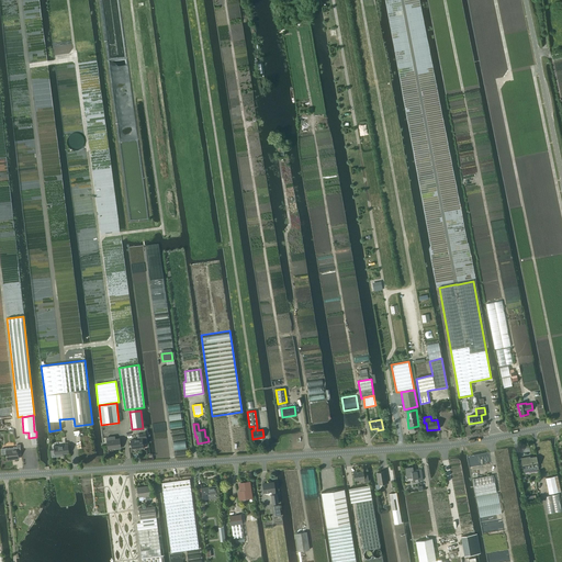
[(138,440),(131,440),(132,449),(138,448),(138,449),(143,449),(143,445),(147,444),(145,434),(137,435),(138,440)]
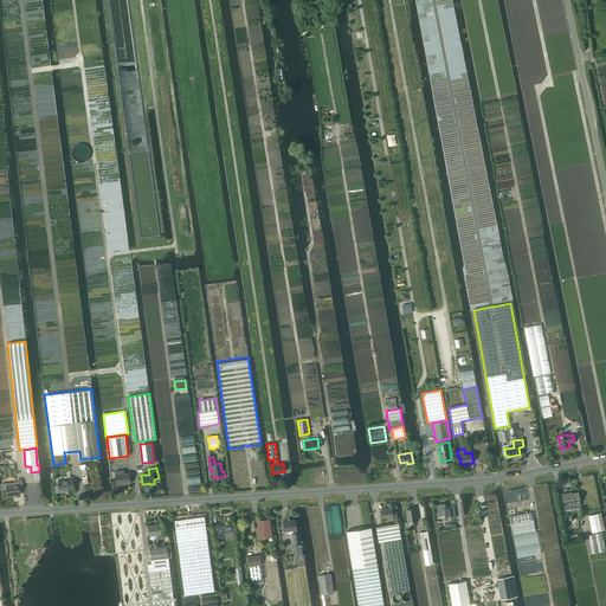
[(124,474),(124,471),(115,471),(116,475),(117,484),(124,483),(124,484),(130,483),(129,472),(124,474)]
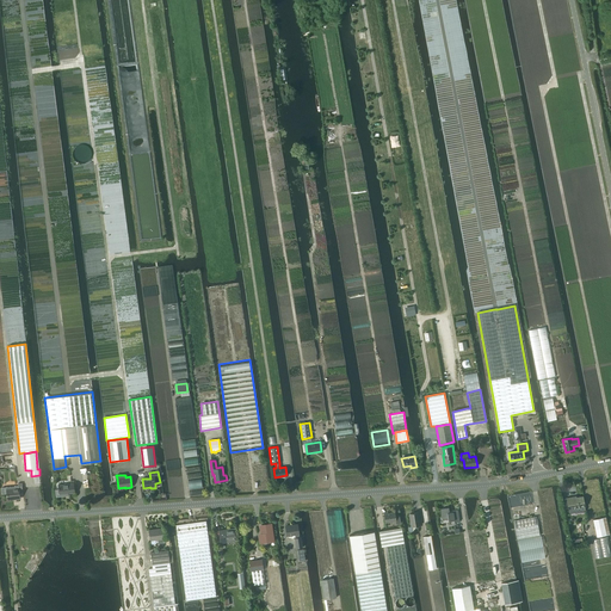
[(189,481),(190,489),(203,487),(202,479),(189,481)]
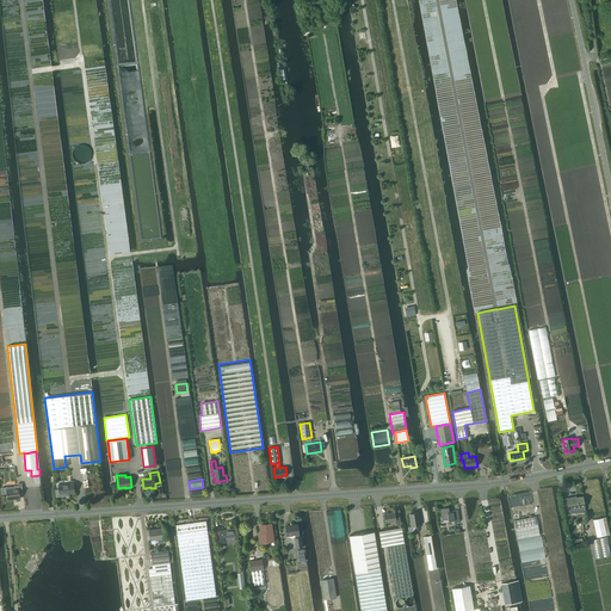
[(59,489),(56,489),(57,497),(66,495),(65,494),(75,493),(74,483),(59,485),(59,487),(59,488),(59,489)]
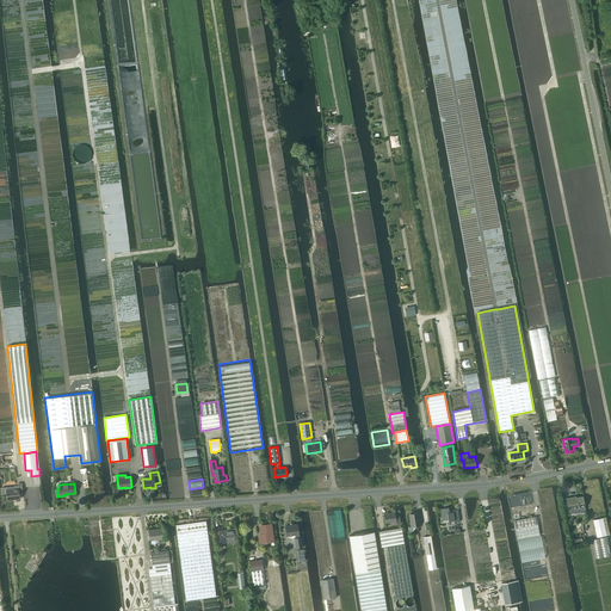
[(6,487),(6,489),(7,499),(20,498),(19,492),(23,492),(23,486),(18,486),(6,487)]
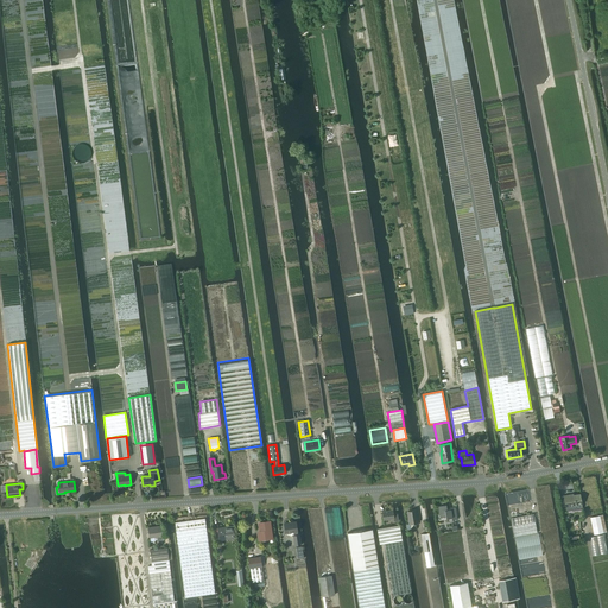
[(563,500),(563,505),(564,505),(565,504),(565,505),(567,507),(567,511),(582,508),(582,504),(580,494),(574,495),(569,496),(569,495),(564,495),(564,498),(564,500),(563,500)]
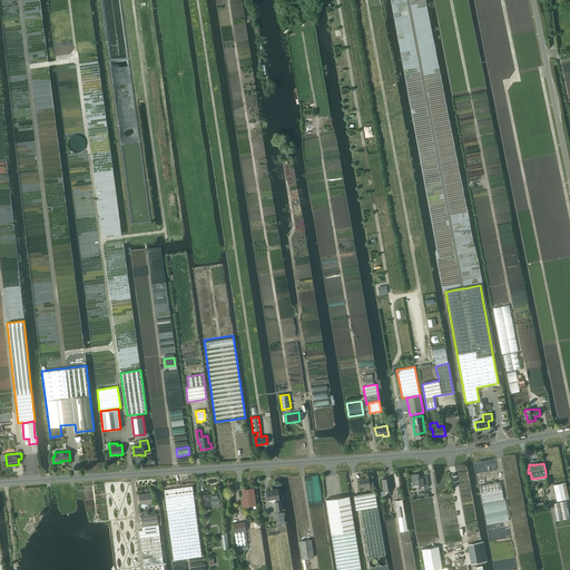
[(420,478),(419,473),(411,475),(412,480),(413,480),(414,485),(419,485),(419,487),(421,487),(421,490),(424,489),(424,488),(429,487),(426,475),(422,477),(422,478),(420,478)]
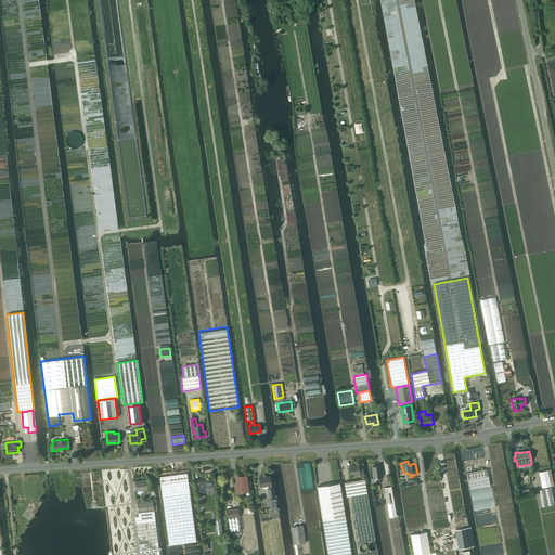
[(359,465),(349,467),(350,475),(360,473),(360,475),(363,475),(362,467),(359,468),(359,465)]
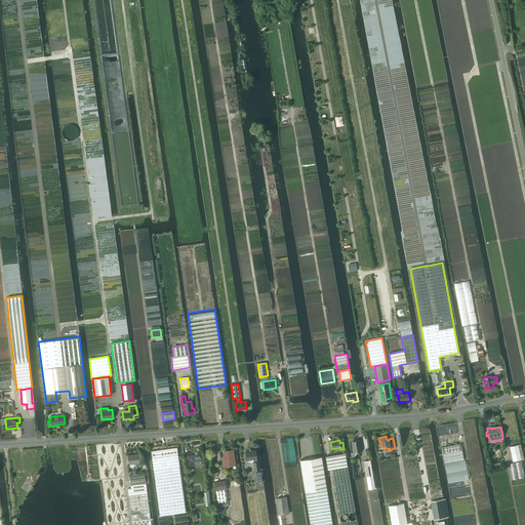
[(352,442),(354,452),(361,451),(360,445),(359,441),(352,442)]
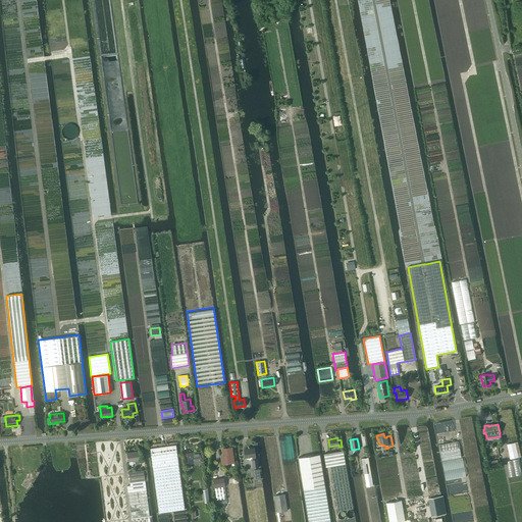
[(439,445),(442,461),(461,458),(459,441),(439,445)]
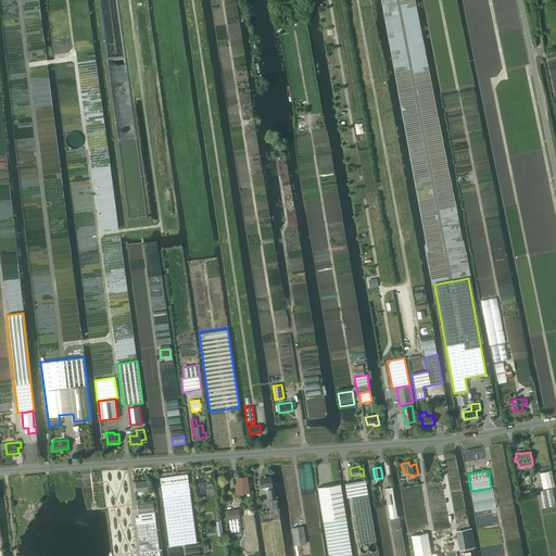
[(540,474),(543,489),(552,488),(548,471),(540,474)]
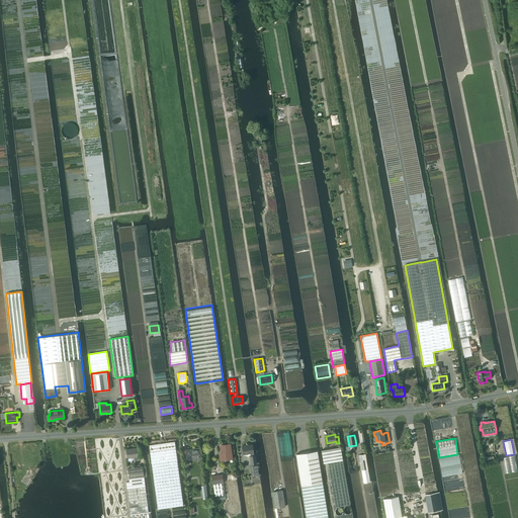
[(149,445),(158,509),(183,505),(174,441),(149,445)]
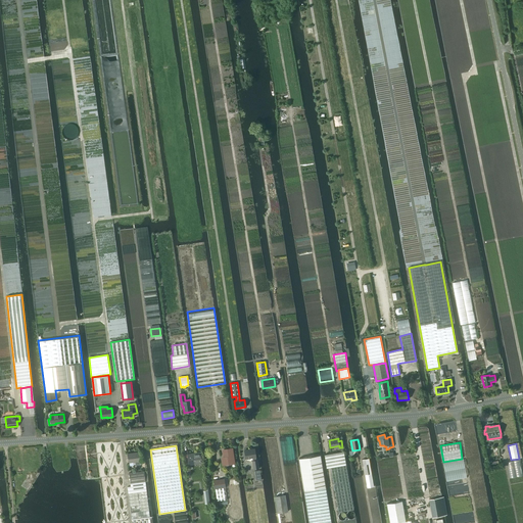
[(222,458),(223,463),(232,462),(232,466),(234,465),(232,448),(223,449),(224,458),(222,458)]
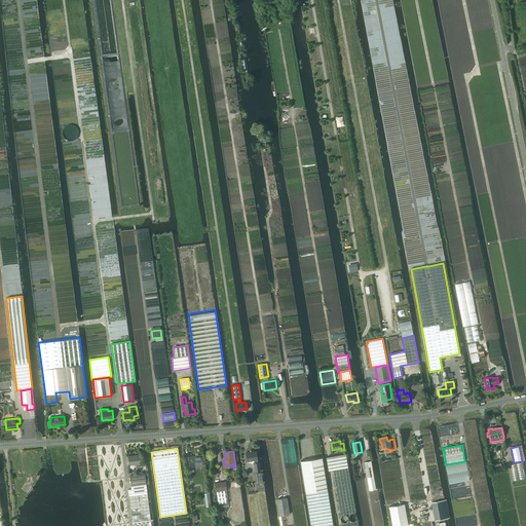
[(254,463),(255,472),(260,471),(259,462),(258,462),(256,451),(246,452),(248,461),(254,460),(254,463)]
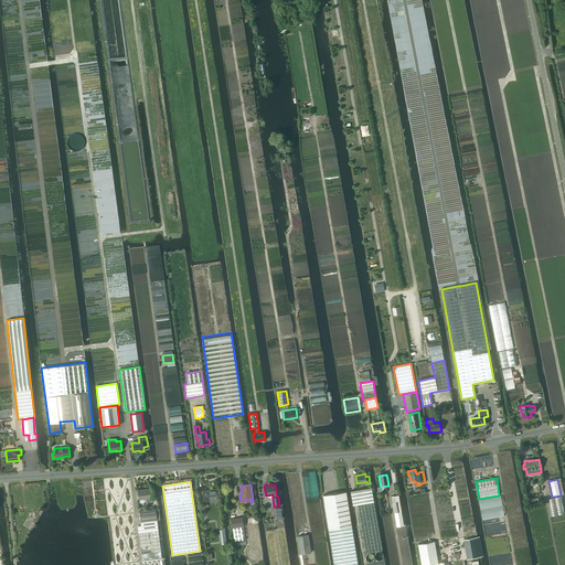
[(371,488),(350,491),(352,505),(356,505),(365,554),(382,551),(371,488)]
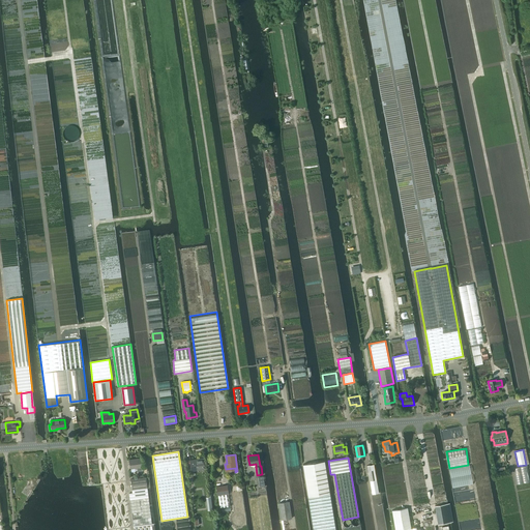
[(129,460),(130,468),(141,467),(140,459),(129,460)]
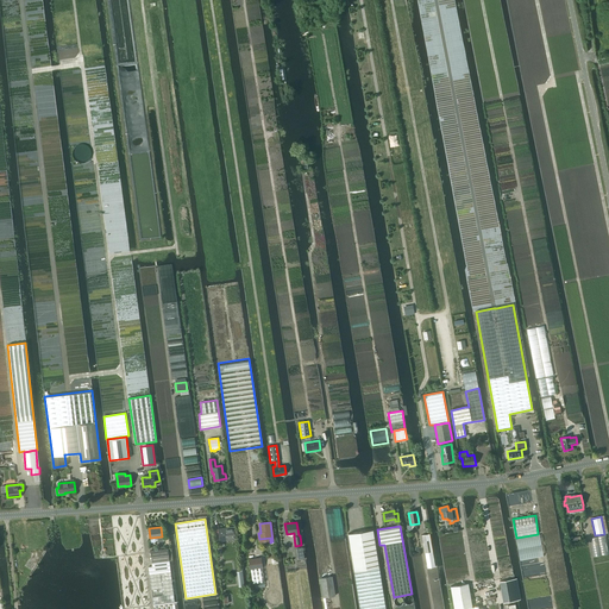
[(218,528),(219,541),(236,539),(233,527),(218,528)]
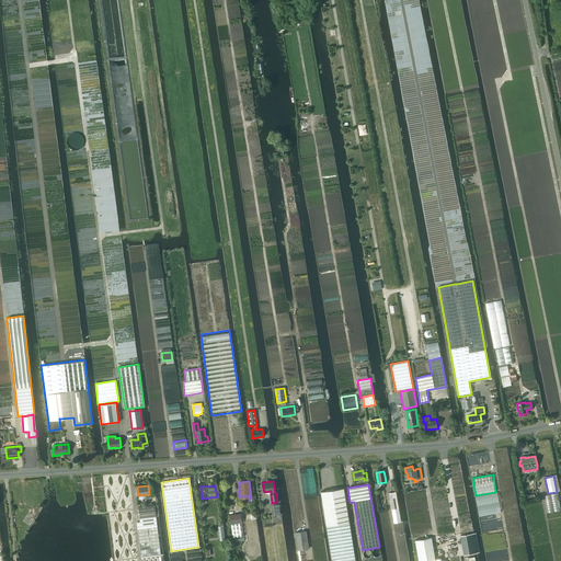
[(354,560),(343,488),(321,491),(331,560),(354,560)]
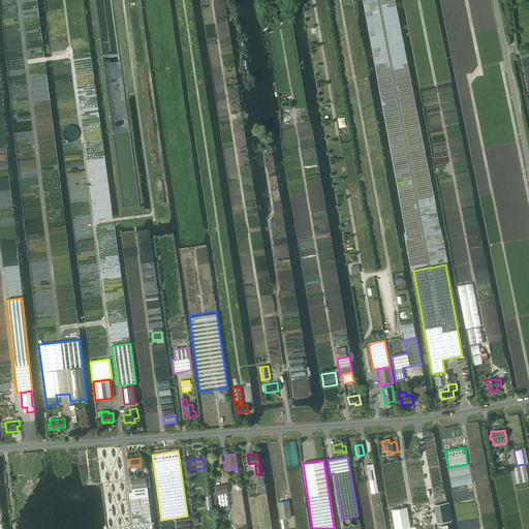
[(24,466),(20,467),(20,475),(24,474),(24,472),(36,472),(35,463),(23,463),(24,466)]
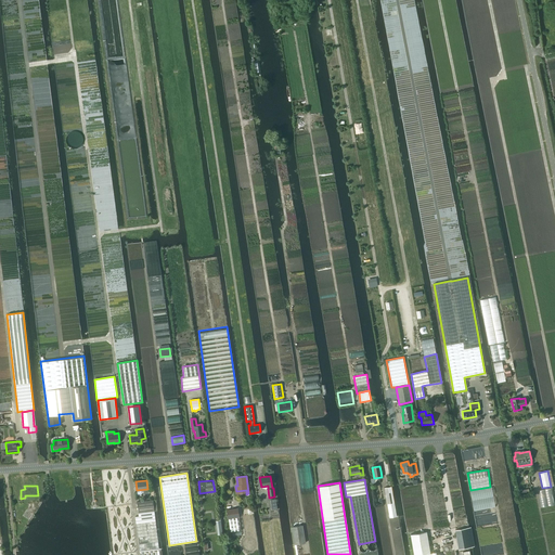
[(384,488),(387,505),(389,517),(396,516),(394,504),(391,487),(384,488)]
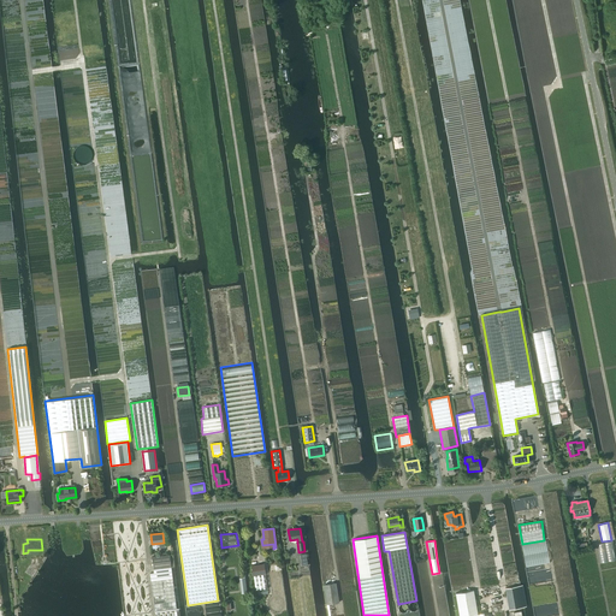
[(152,557),(154,573),(172,570),(170,555),(152,557)]
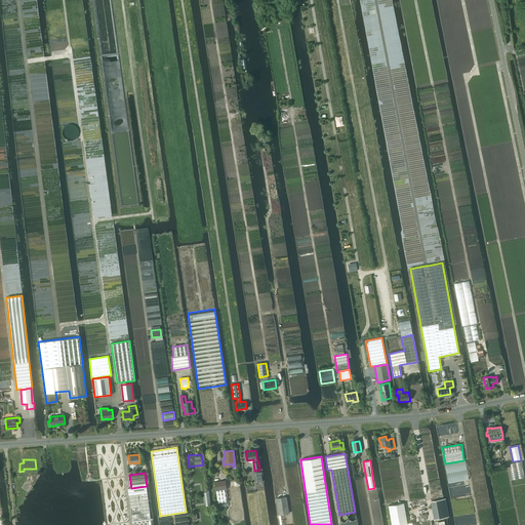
[(214,483),(217,503),(228,501),(225,481),(214,483)]
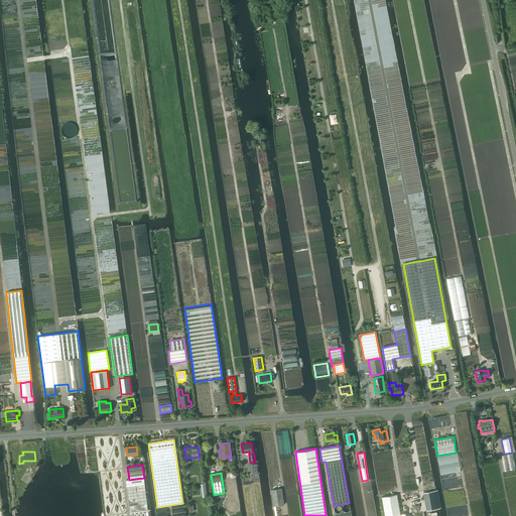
[(148,510),(144,478),(129,480),(125,480),(130,512),(148,510)]
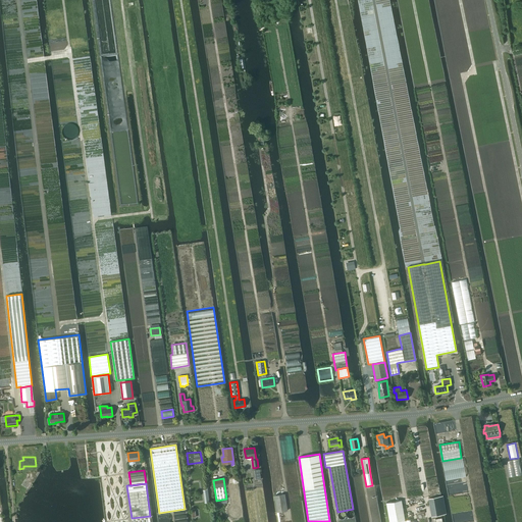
[(274,497),(277,513),(280,512),(288,511),(284,494),(274,497)]
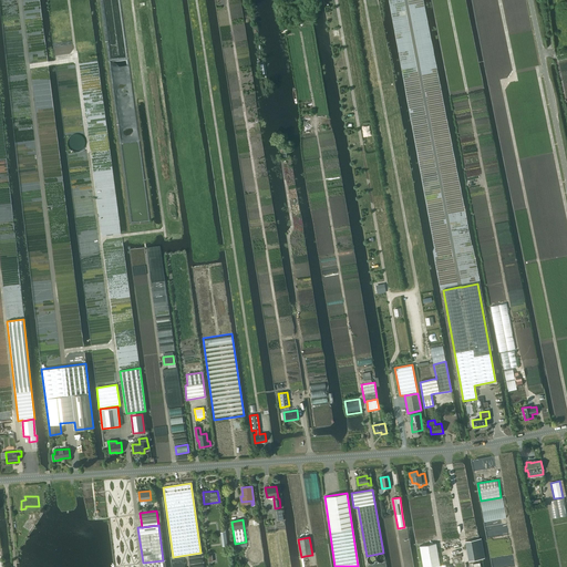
[(465,542),(468,562),(483,559),(480,539),(465,542)]
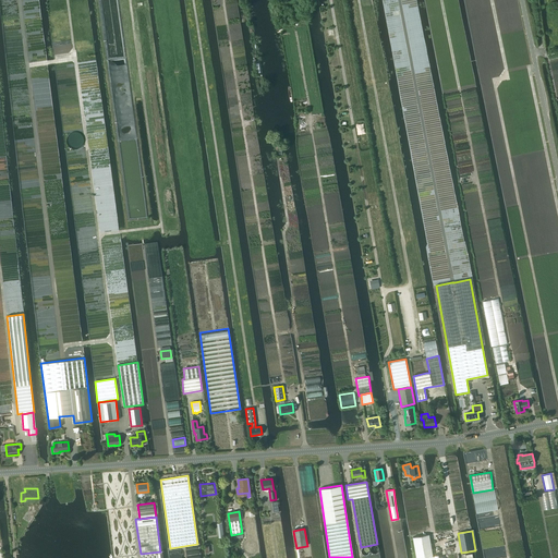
[(419,536),(413,537),(415,557),(441,557),(443,557),(438,557),(438,556),(438,555),(433,556),(428,534),(419,536)]
